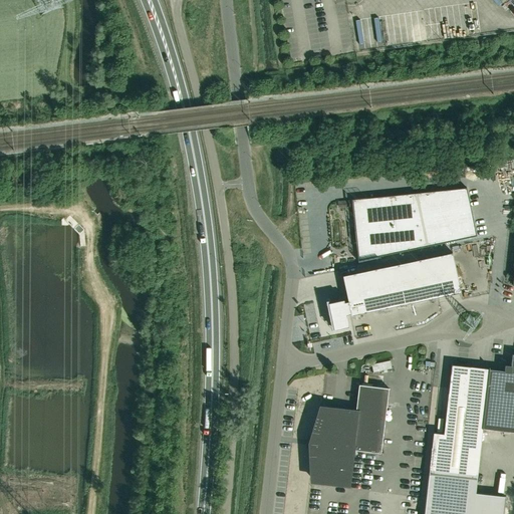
[(467,188),(352,199),(358,261),(477,236),(467,188)]
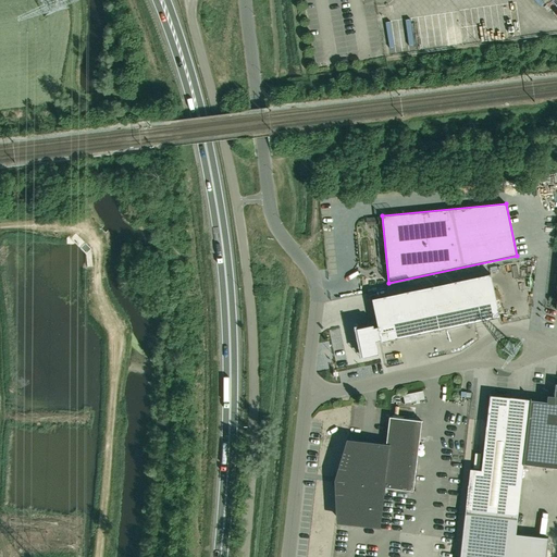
[(490,273),(371,298),(378,325),(372,326),(371,325),(356,329),(361,357),(378,354),(375,341),(380,339),(381,342),(499,317),(490,273)]
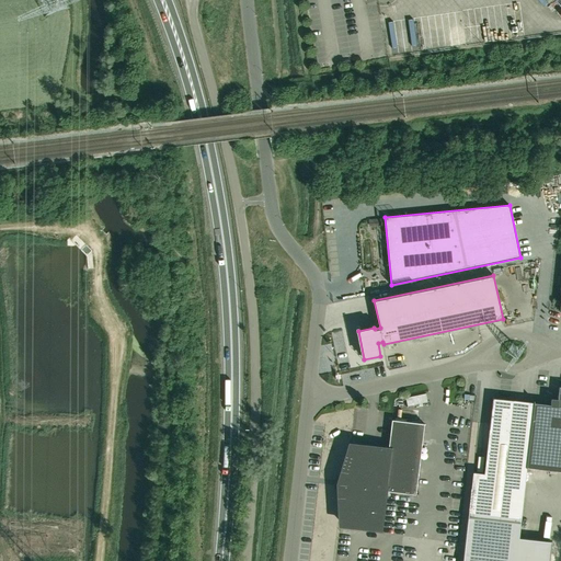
[(551,404),(493,398),(484,473),(473,472),(462,560),(549,560),(552,541),(518,538),(527,468),(560,471),(560,386),(559,386),(558,399),(551,399),(551,404)]
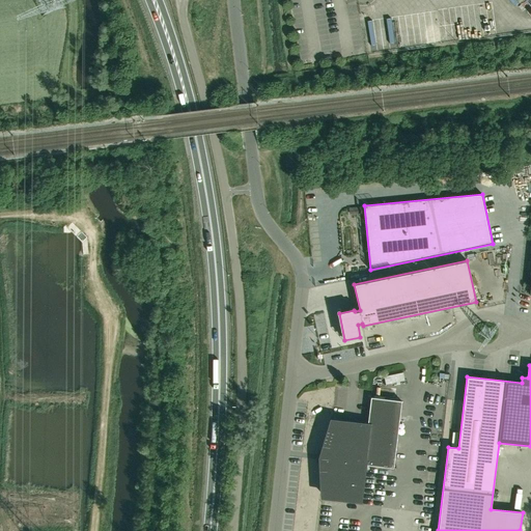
[(324,472),(326,498),(361,502),(365,465),(393,468),(401,401),(371,397),(367,424),(335,420),(327,445),(327,446),(324,470),(324,472)]
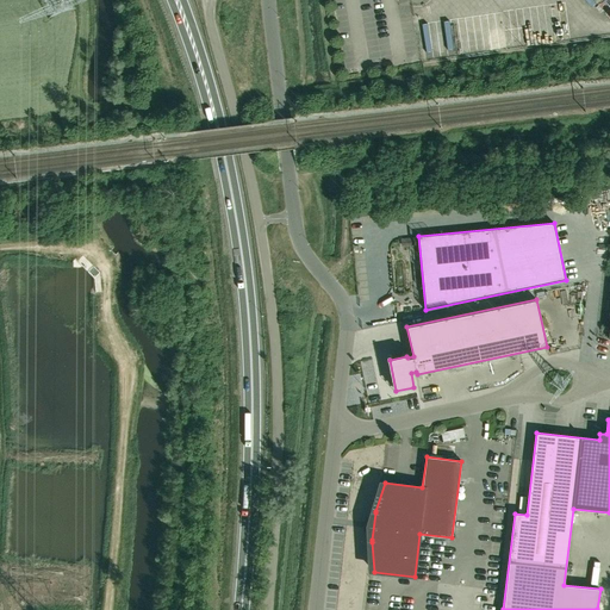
[(490,553),(493,535),(480,533),(477,549),(490,553)]
